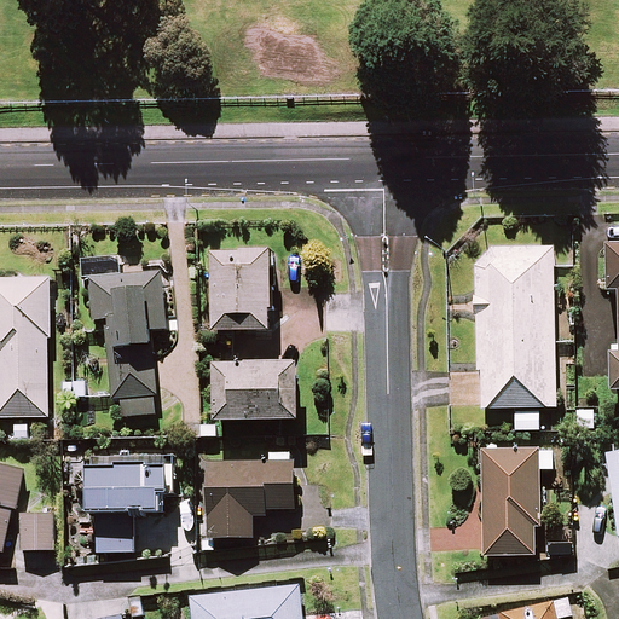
[(618,242),(607,243),(607,289),(618,289),(618,313),(618,350),(612,351),(612,388),(618,388),(618,242)]
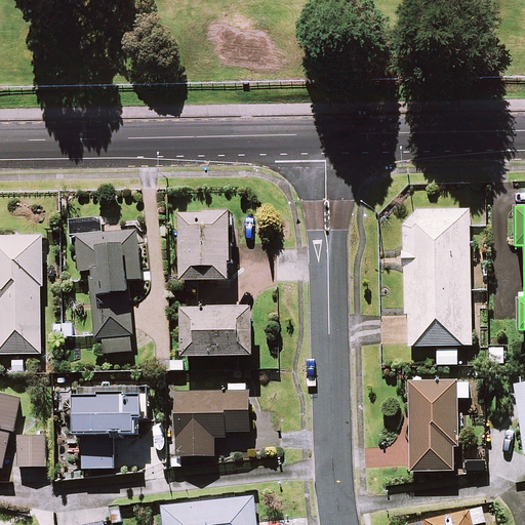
[(472,345),(470,210),(411,211),(411,224),(404,224),(406,346),(472,345)]
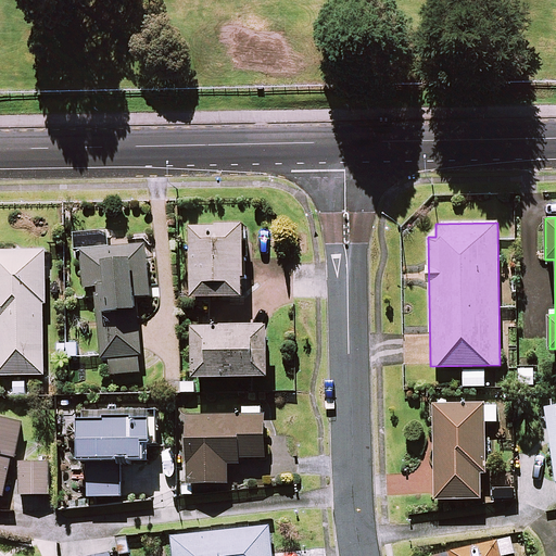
[(244,295),(243,225),(191,225),(192,297),(244,295)]
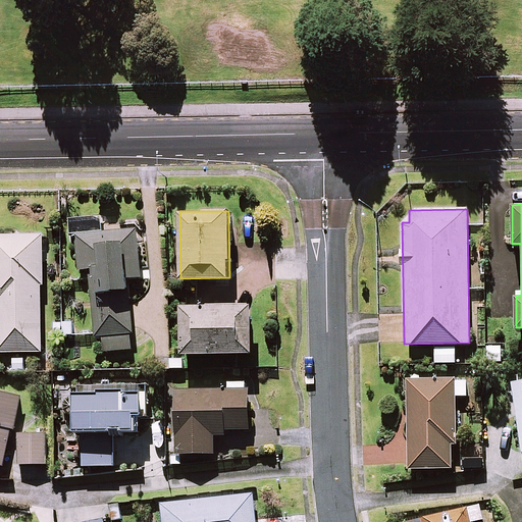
[(102,232),(101,218),(75,220),(79,269),(93,268),(94,292),(126,289),(126,278),(141,277),(138,229),(102,232)]
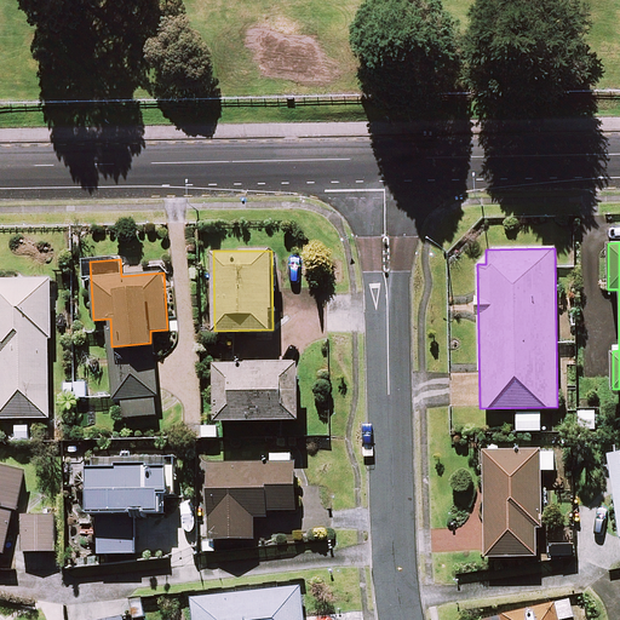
[(0,417),(49,418),(51,280),(0,279),(0,417)]
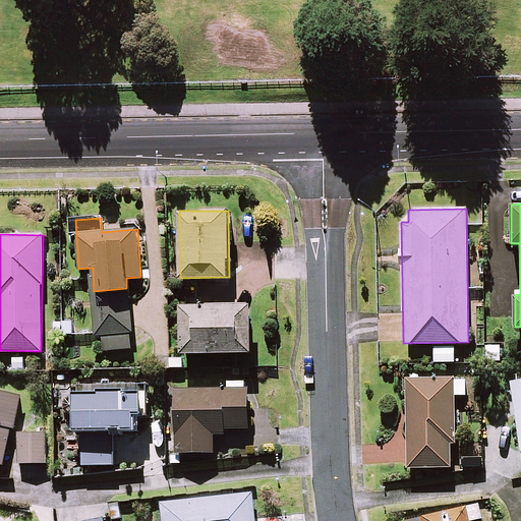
[(131,349),(131,301),(94,302),(94,334),(103,334),(103,350),(131,349)]
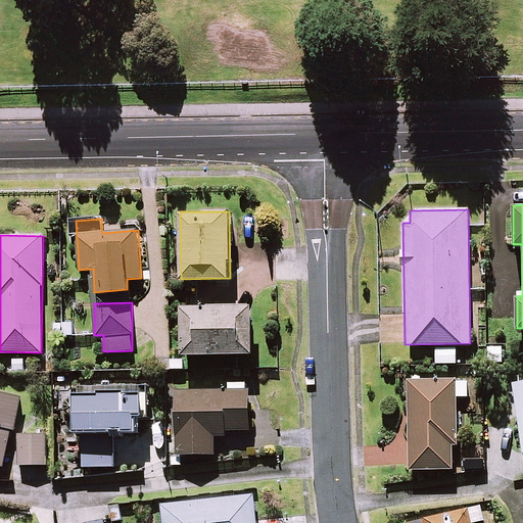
[(251,352),(250,304),(181,305),(182,354),(251,352)]
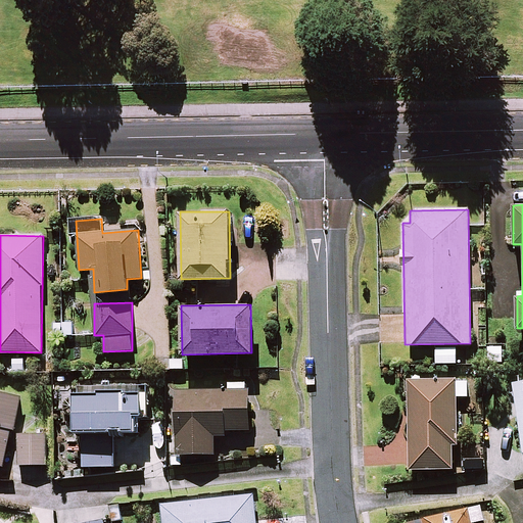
[(509,347),(486,344),(483,363),(507,365),(509,347)]
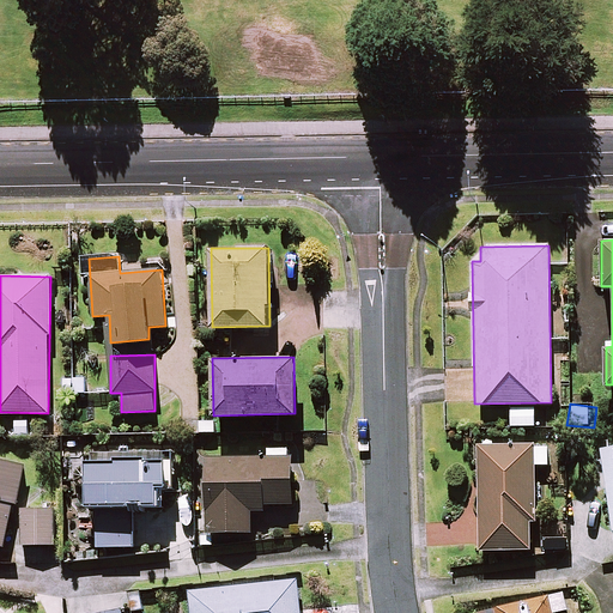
[(534,426),(534,408),(511,408),(511,425),(534,426)]
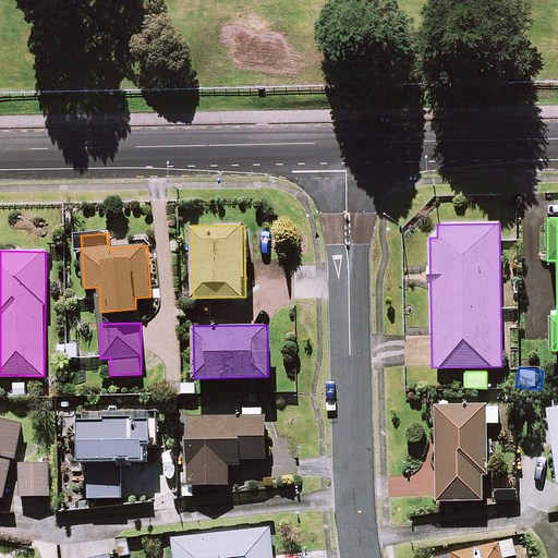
[(498,423),(498,404),(436,405),(437,500),(482,500),(482,474),(486,474),(486,423),(498,423)]
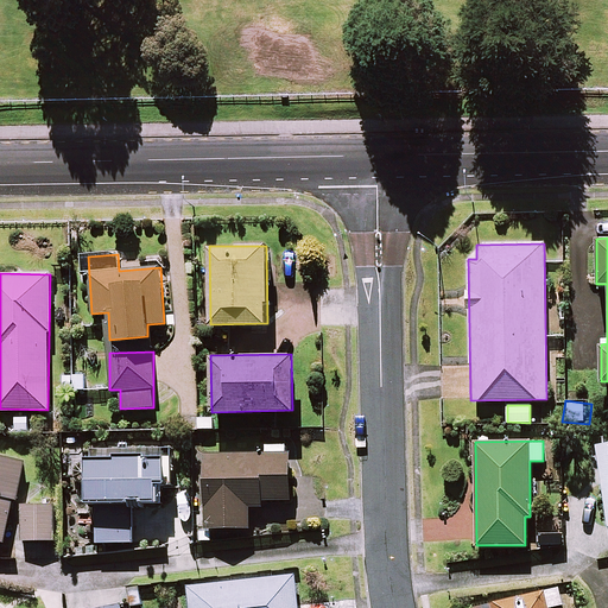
[(607,442),(596,444),(607,529),(607,442)]
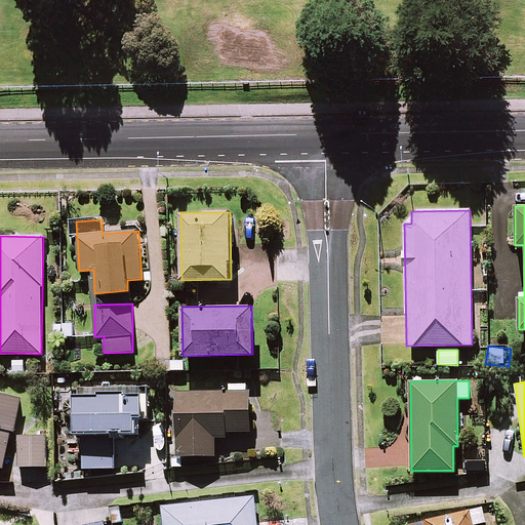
[(74,391),(74,435),(138,434),(138,419),(149,419),(149,390),(74,391)]
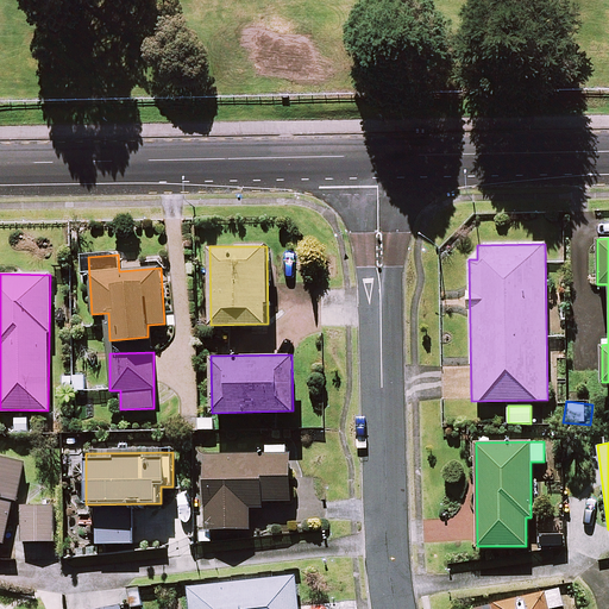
[(289,501),(289,453),(205,454),(206,528),(250,528),(249,501),(289,501)]
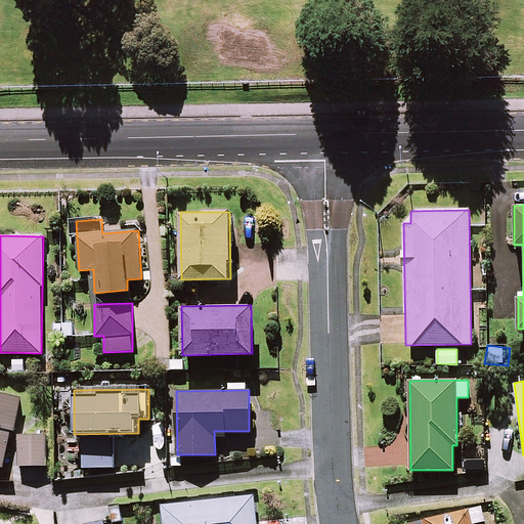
[(20,397),(0,393),(0,466),(4,467),(10,429),(15,430),(20,397)]
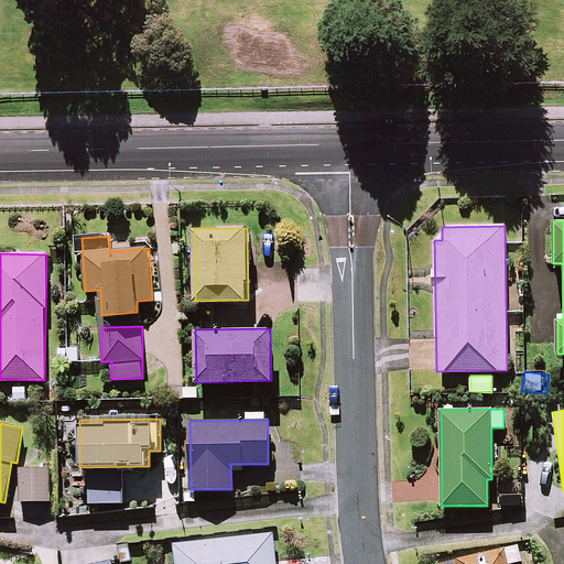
[(50,466),(21,467),(22,501),(50,500),(50,466)]
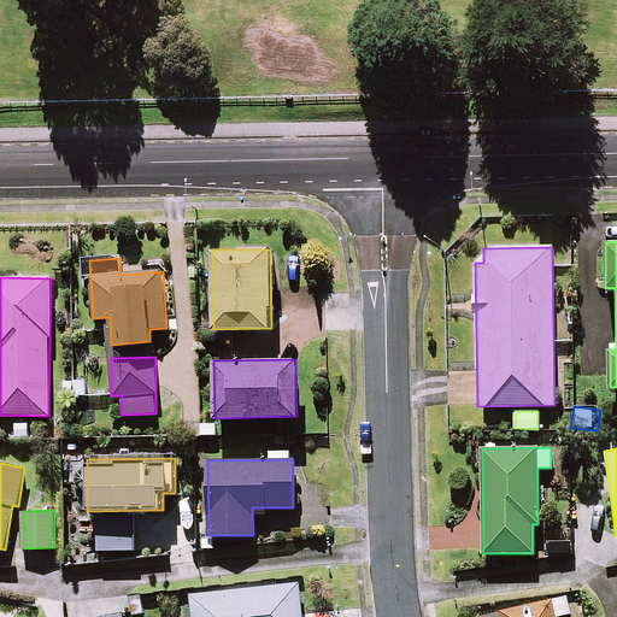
[(135,550),(135,526),(98,526),(98,550),(135,550)]
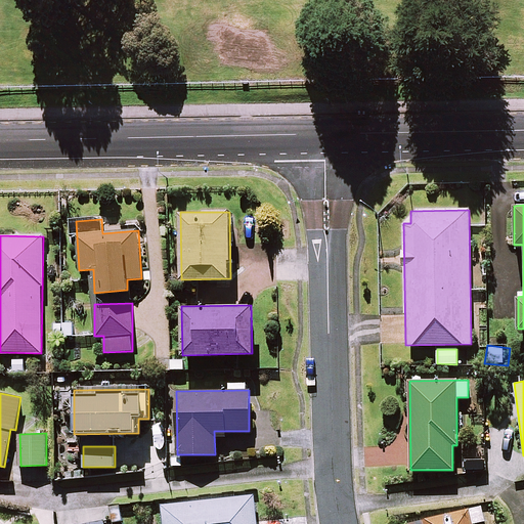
[(256,523),(254,495),(162,506),(164,523),(256,523)]
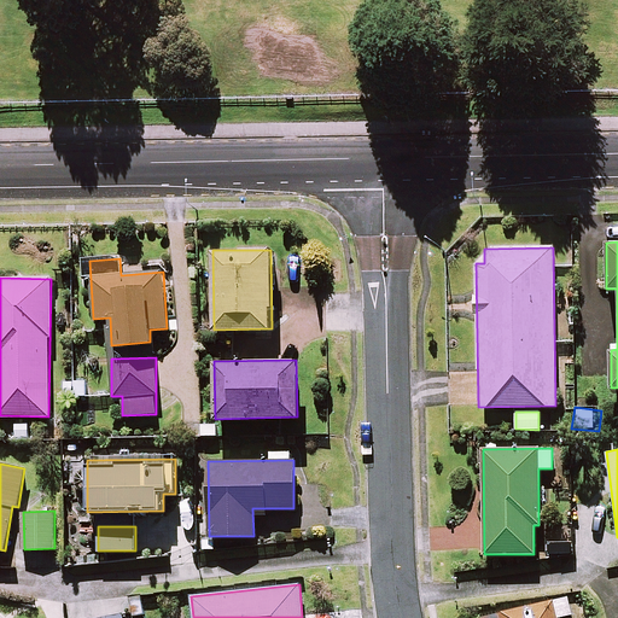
[(571,614),(567,596),(479,617),(478,617),(555,617),(571,614)]
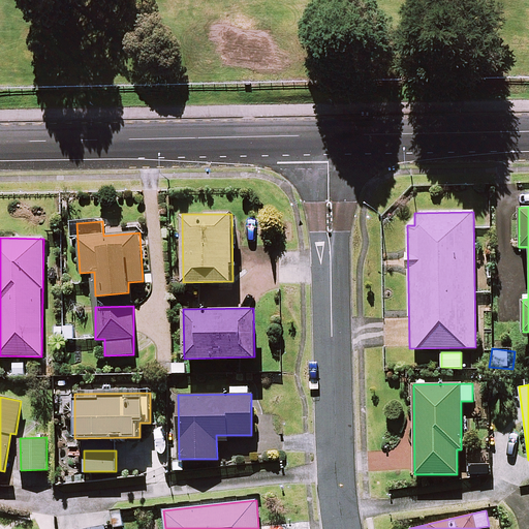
All buildings are outlined.
